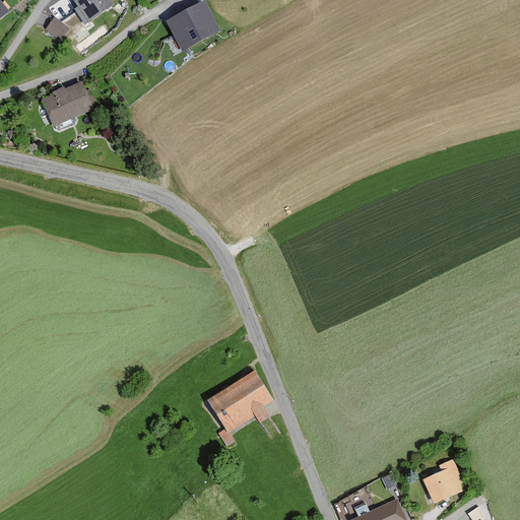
[(1,0),(0,0),(0,18),(11,10),(1,0)]
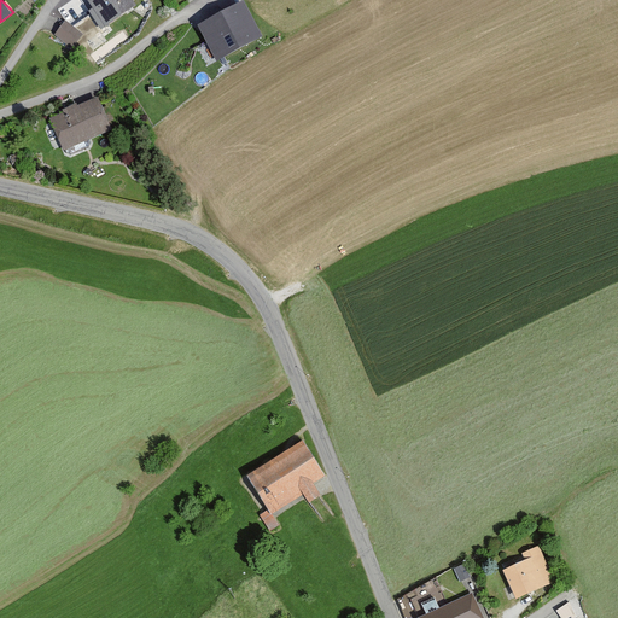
[(133,0),(86,0),(104,27),(136,6),(133,0)]
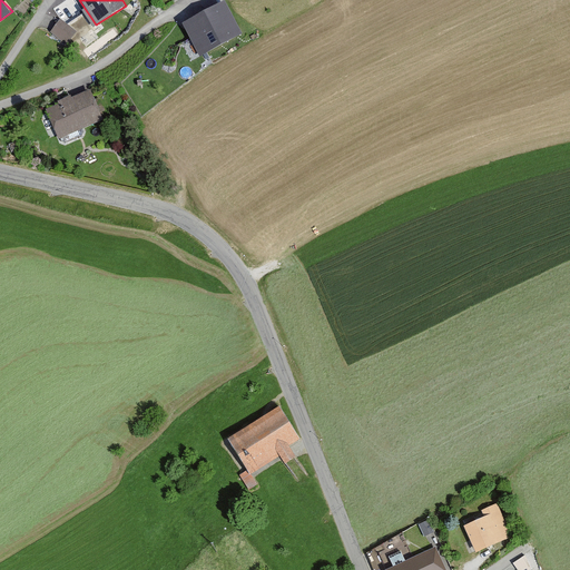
[(228,2),(184,25),(200,57),(245,35),(228,2)]
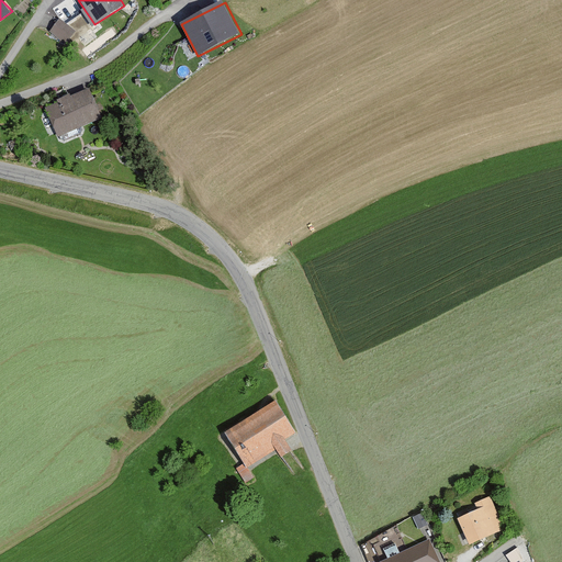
[(58,18),(47,31),(63,44),(74,30),(58,18)]
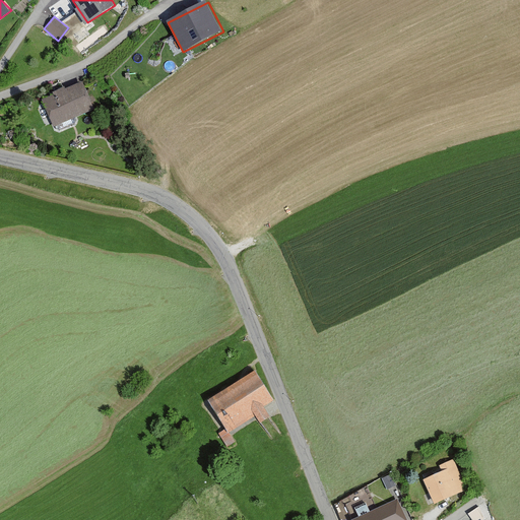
[(82,82),(42,99),(53,129),(94,113),(82,82)]
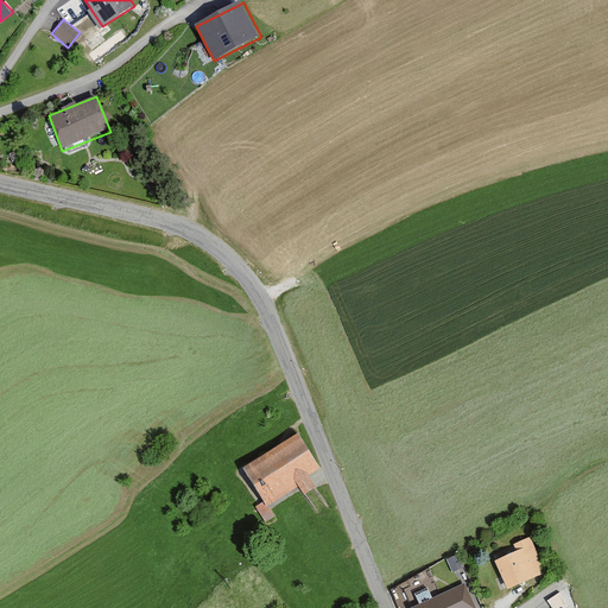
[(302,431),(245,466),(266,501),(258,506),(265,518),(271,514),(267,507),(298,488),(303,496),(320,487),(312,474),(323,468),(302,431)]
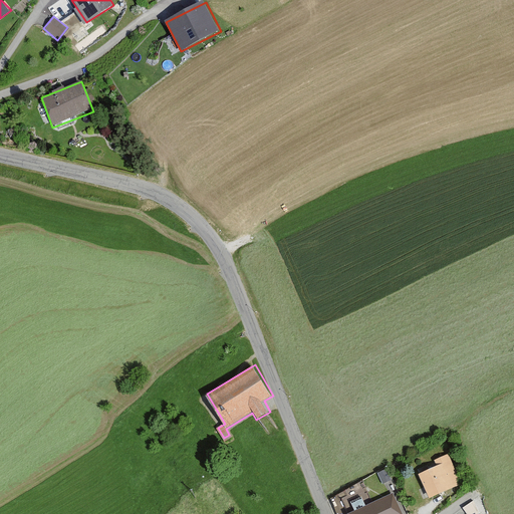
[(437,466),(420,473),(430,496),(461,483),(448,452),(434,458),(437,466)]
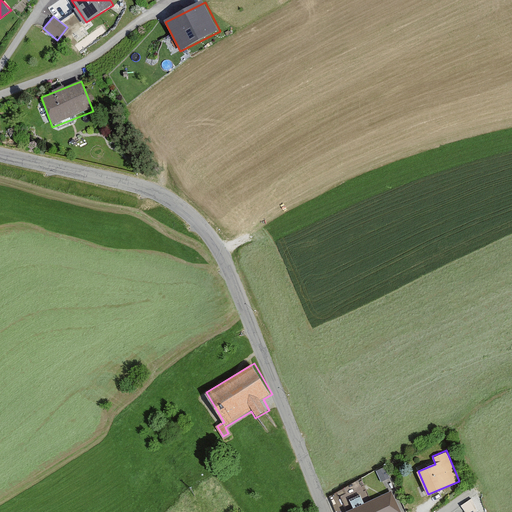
[(381,478),(388,476),(386,466),(378,468),(381,478)]
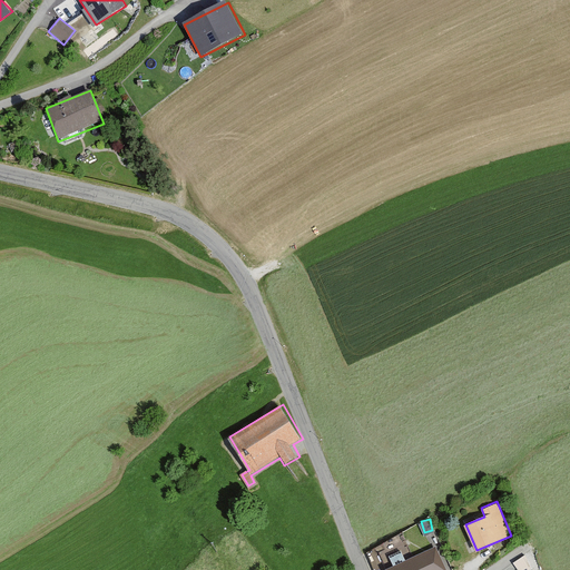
[(434,548),(384,568),(385,569),(442,569),(443,569),(434,548)]
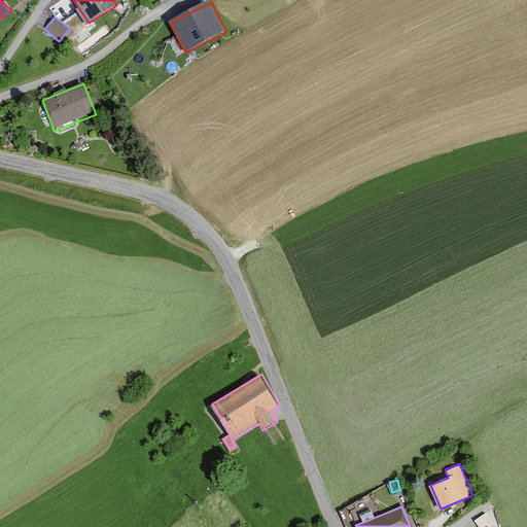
[(483,513),(475,518),(480,526),(488,522),(483,513)]
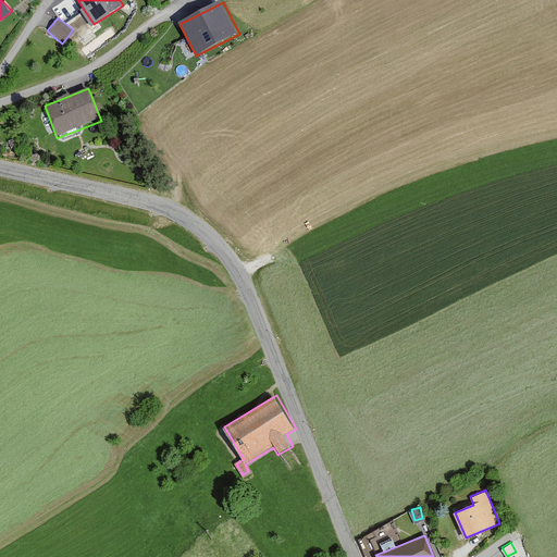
All buildings are outlined.
